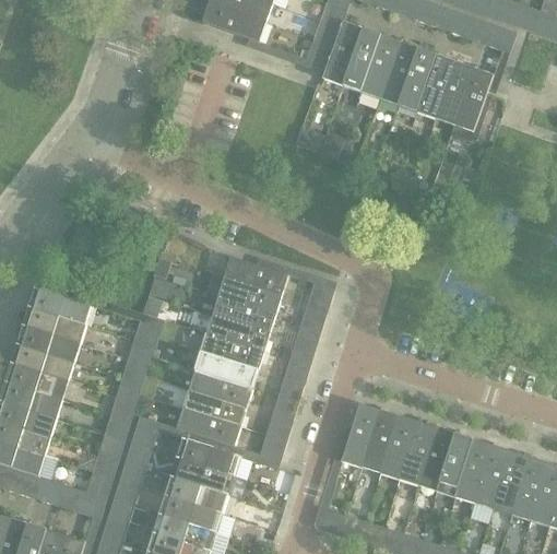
[(265,21),(209,0),(202,20),(259,40),(265,21)]
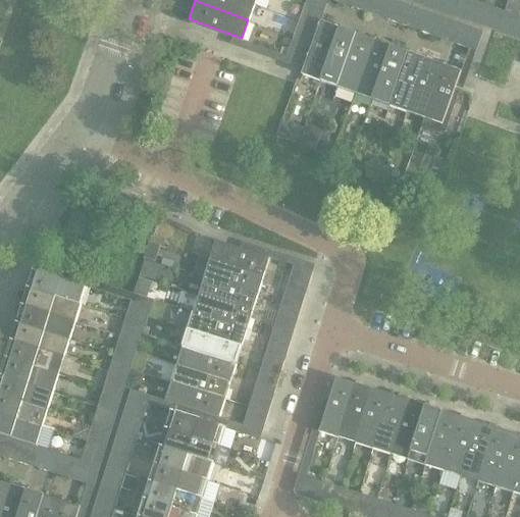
[(254,1),(251,0),(195,0),(248,19),(254,1)]
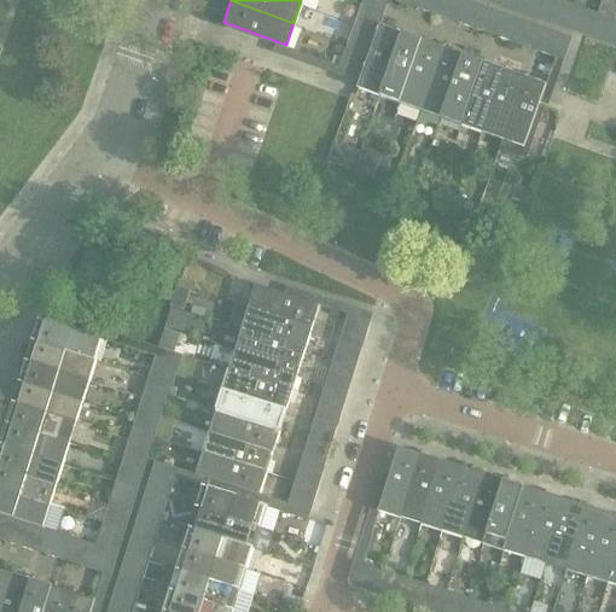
[(376,5),(360,0),(355,17),(370,22),(376,5)]
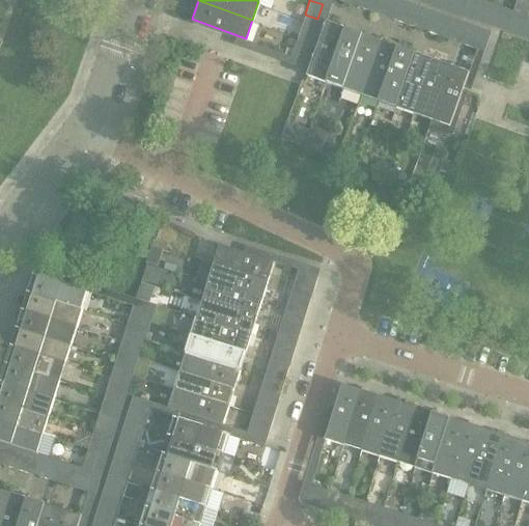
[(357,0),(356,3),(371,8),(374,0),(357,0)]
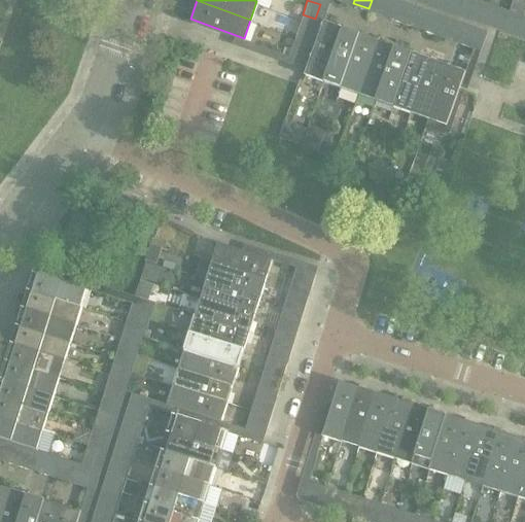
[(385,0),(372,0),(369,8),(381,12),(385,0)]
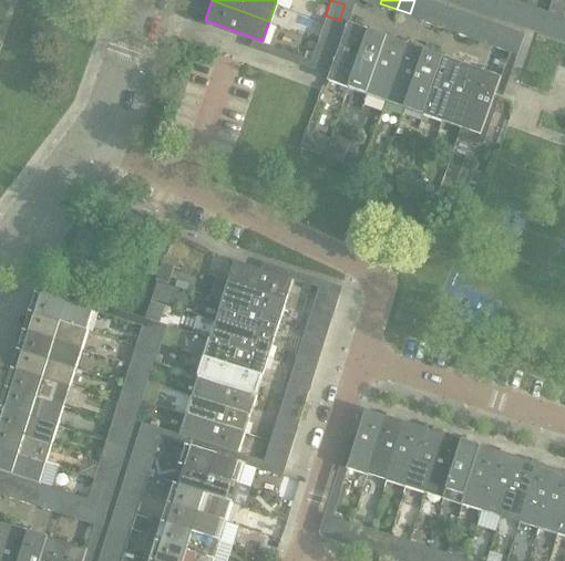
[(510,0),(506,9),(521,14),(525,1),(522,0),(510,0)]
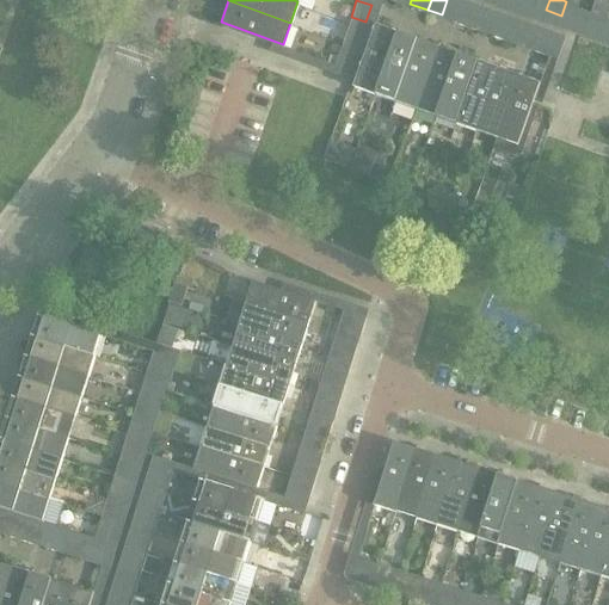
[(583,7),(566,1),(561,16),(578,22),(583,7)]
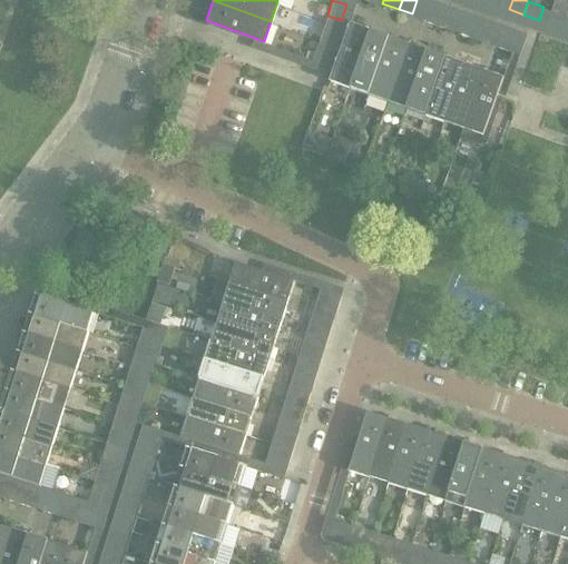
[(441,9),(424,3),(420,17),(437,22),(441,9)]
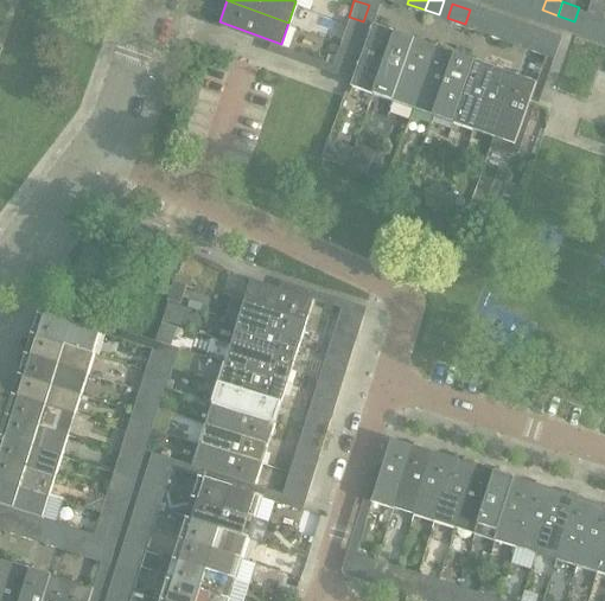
[(484,14),(470,10),(465,24),(479,30),(484,14)]
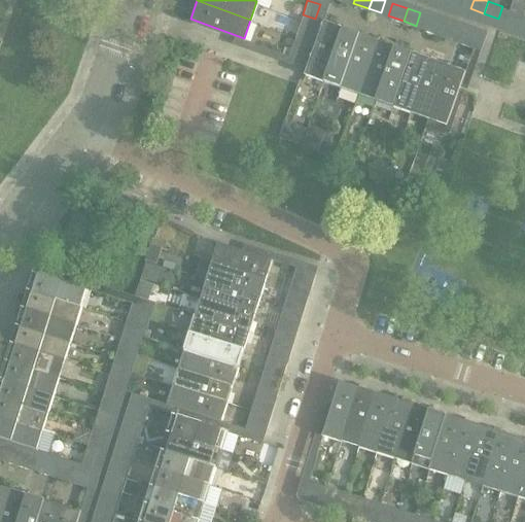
[(510,8),(504,21),(520,26),(524,13),(510,8)]
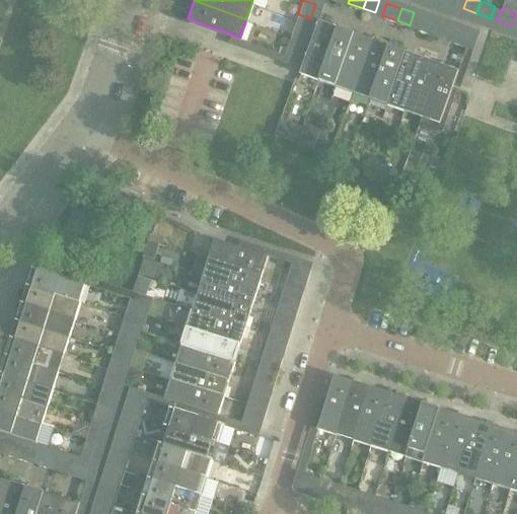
[(435,20),(421,15),(417,27),(431,32),(435,20)]
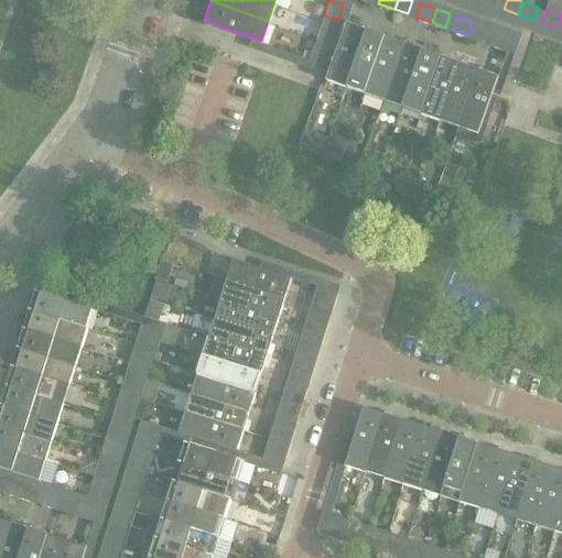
[(346,20),(327,73),(325,77),(346,84),(366,26),(346,20)]
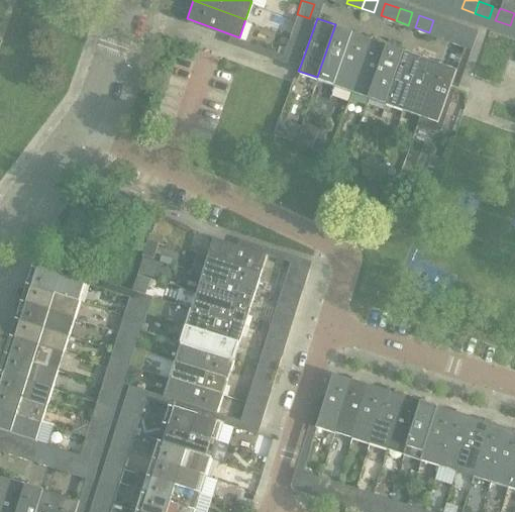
[(446,25),(433,20),(429,32),(442,37),(446,25)]
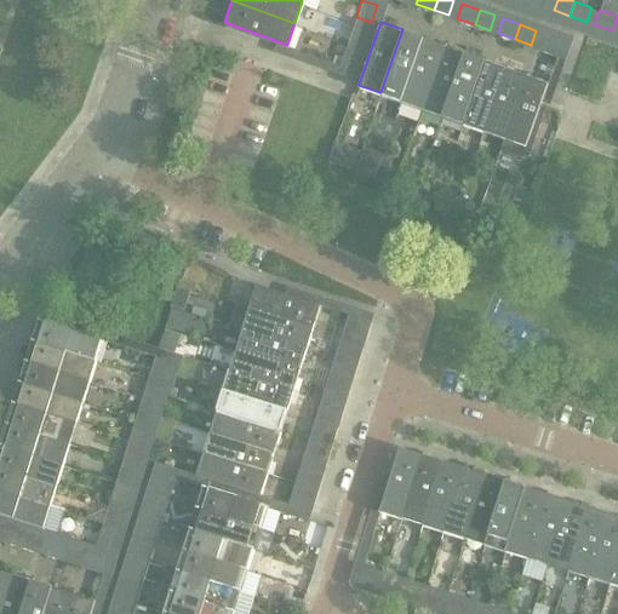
[(353,26),(348,41),(362,46),(367,30),(353,26)]
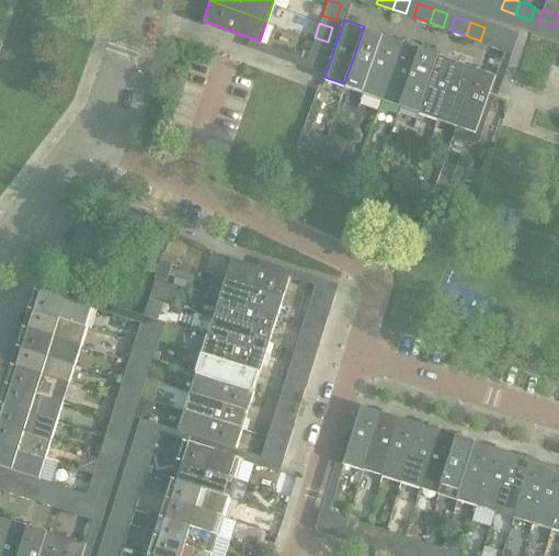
[(384,34),(364,26),(344,83),(363,91),(384,34)]
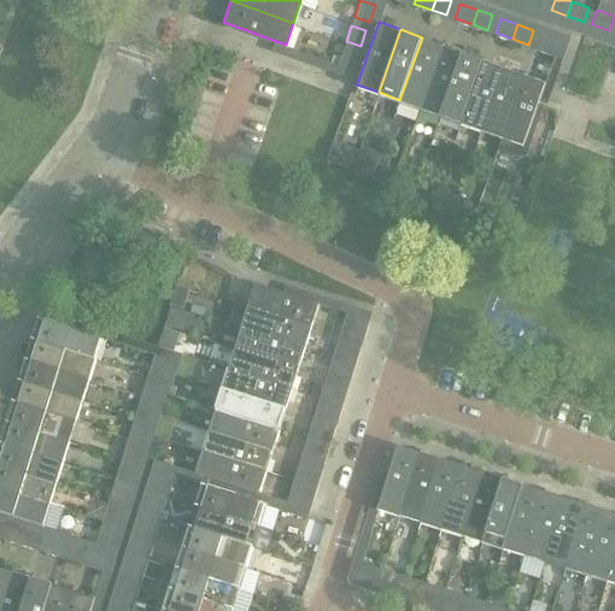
[(558,39),(542,33),(537,47),(552,53),(558,39)]
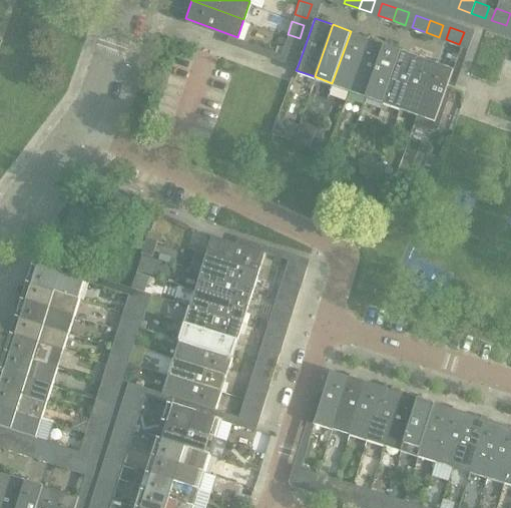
[(367,37),(351,31),(332,83),(349,89),(367,37)]
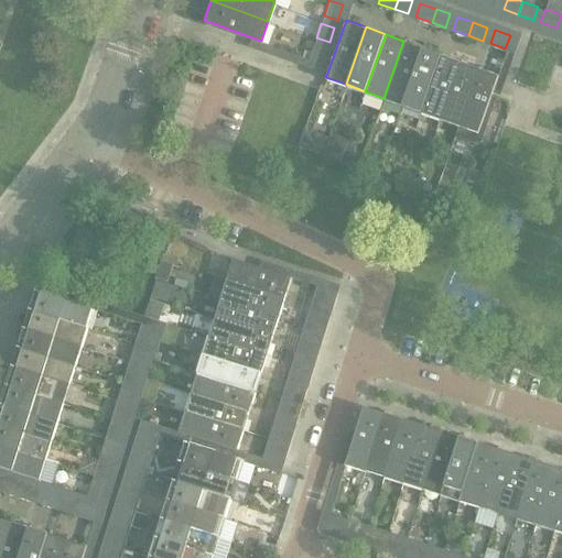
[(330,42),(316,37),(311,53),(324,57),(330,42)]
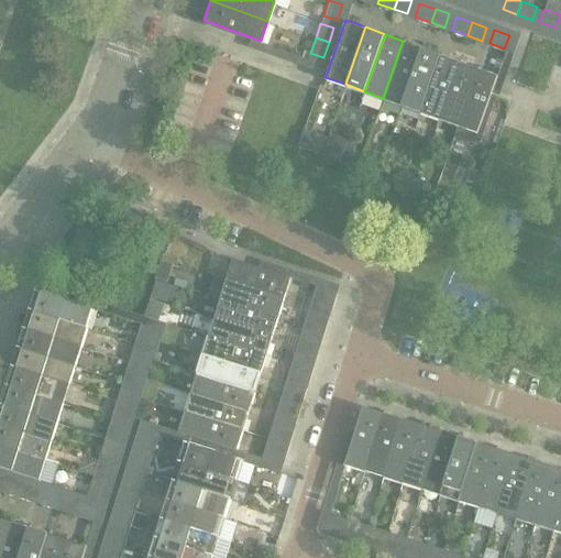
[(422,47),(403,41),(383,98),(402,105),(422,47)]
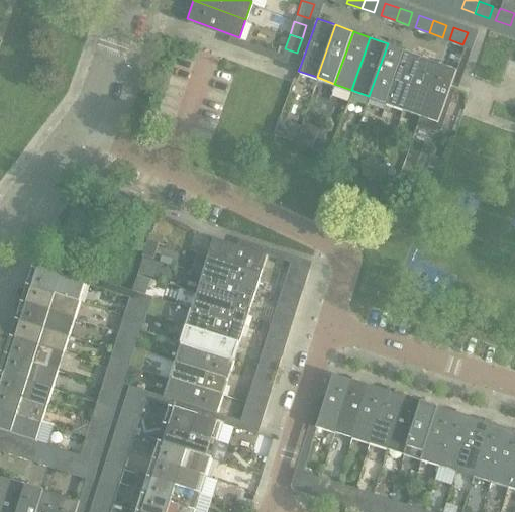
[(404,49),(388,43),(369,96),(386,102),(404,49)]
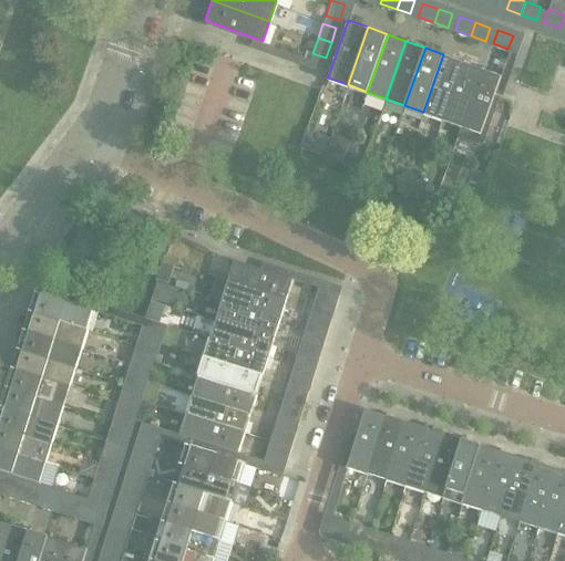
[(462,60),(443,54),(423,112),(441,118),(462,60)]
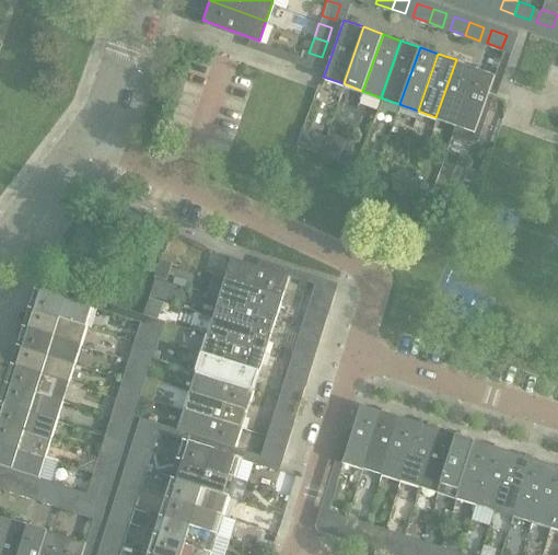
[(475,66),(456,59),(436,117),(454,123),(475,66)]
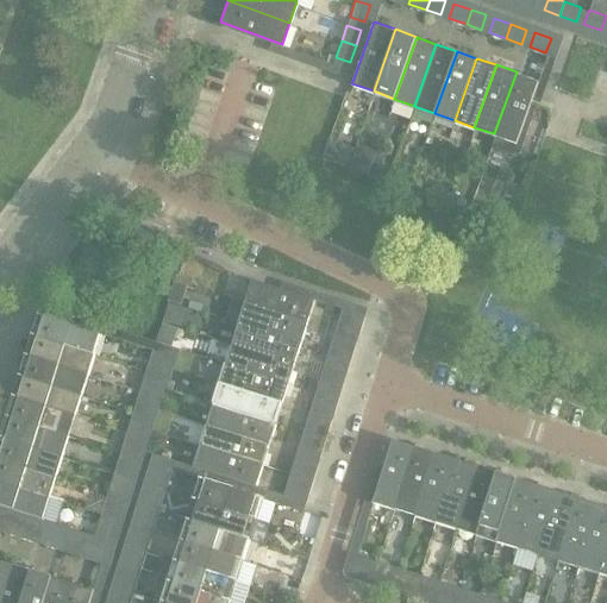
[(537,80),(517,71),(494,133),(515,142),(537,80)]
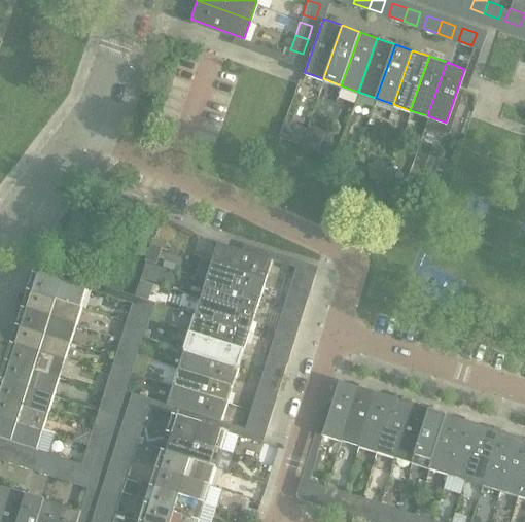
[(72,233),(68,238),(73,242),(77,237),(72,233)]
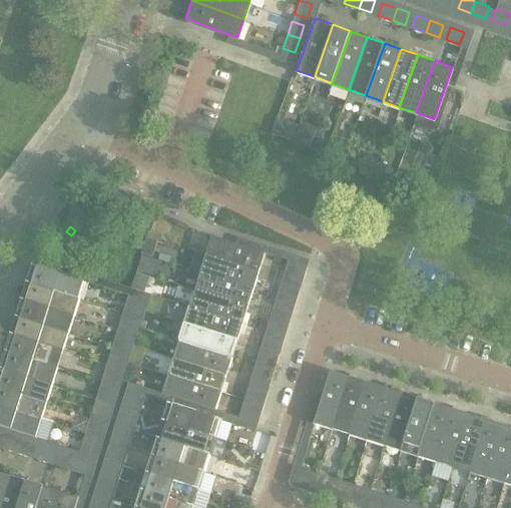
[(265,250),(211,233),(205,251),(259,269),(265,250)]
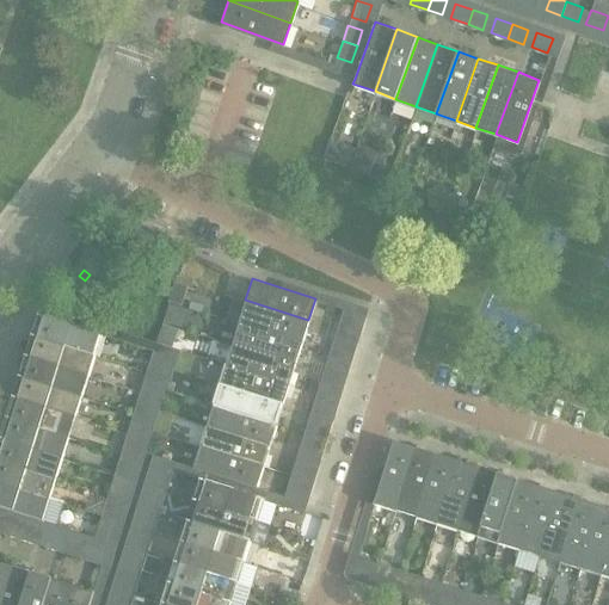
[(308,320),(245,300),(239,320),(302,339),(308,320)]
